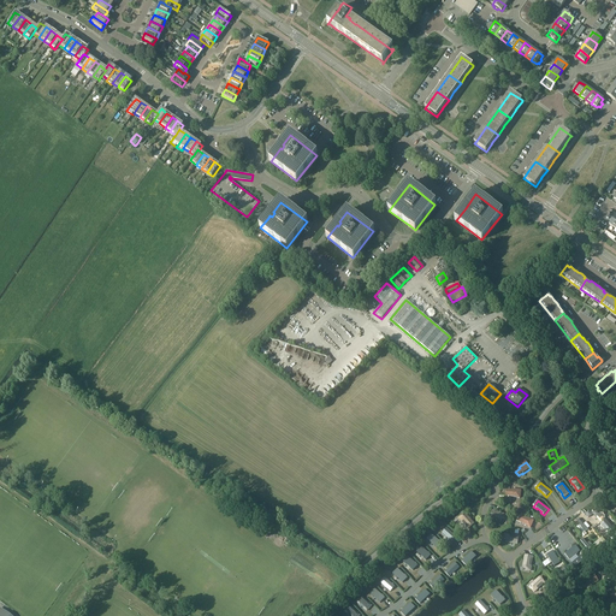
[(507,515),(492,510),(491,517),(502,521),(502,517),(505,519),(507,515)]
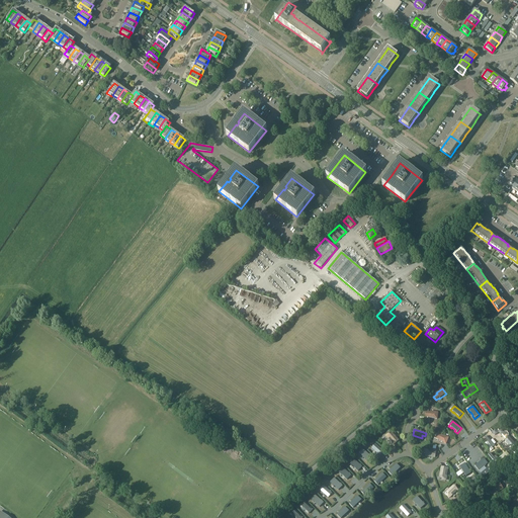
[(493,429),(491,431),(492,432),(493,432),(495,435),(499,432),(501,435),(503,434),(506,438),(505,439),(512,448),(516,445),(505,431),(504,432),(502,429),(500,431),(499,429),(497,430),(496,429),(494,431),(493,429)]
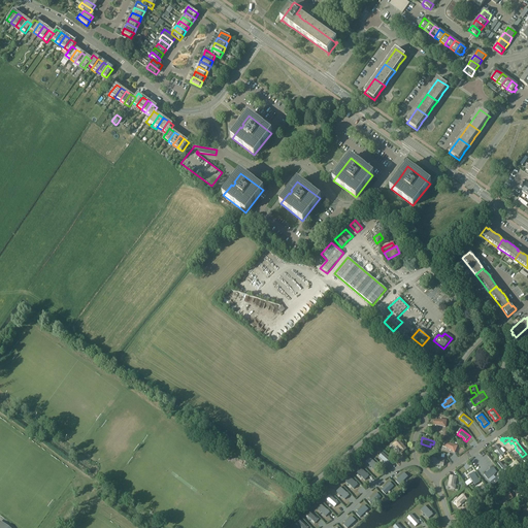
[(406,450),(402,446),(399,441),(398,443),(396,441),(393,444),(401,454),(406,450)]
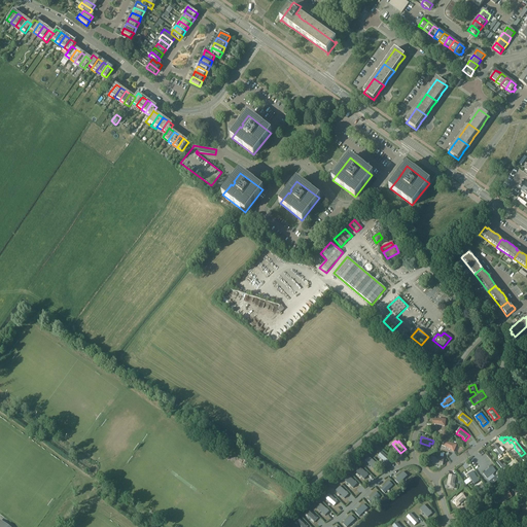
[(446,448),(454,452),(456,446),(449,443),(449,444),(445,442),(443,446),(446,447),(446,448)]
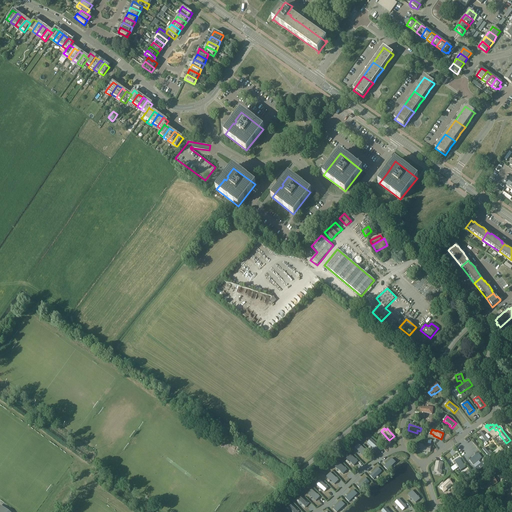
[(380,446),(371,439),(367,443),(370,445),(373,448),(376,451),(380,446)]
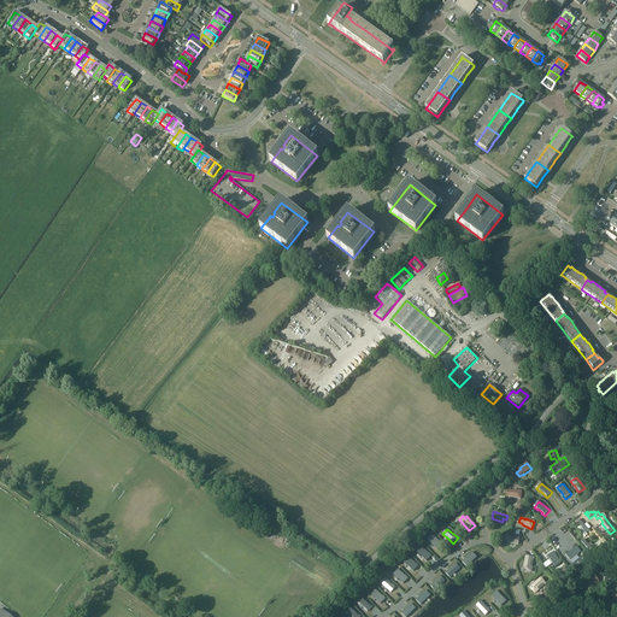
[(442,544),(432,535),(428,540),(430,544),(430,542),(435,546),(434,546),(438,550),(442,544)]
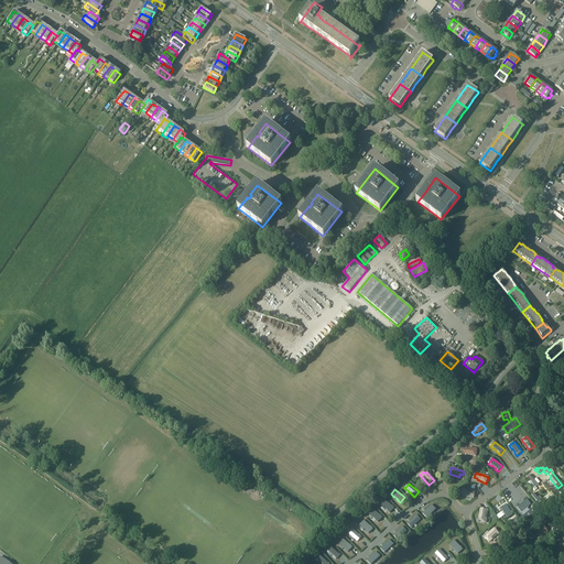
[(534,494),(532,496),(539,505),(542,502),(534,494)]
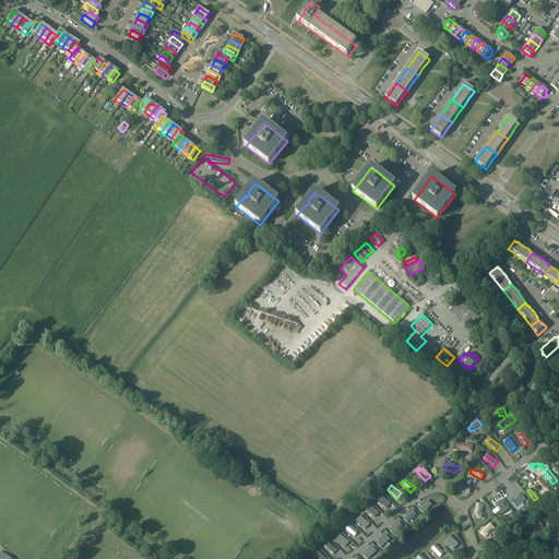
[(549,490),(537,500),(540,503),(551,494),(549,490)]
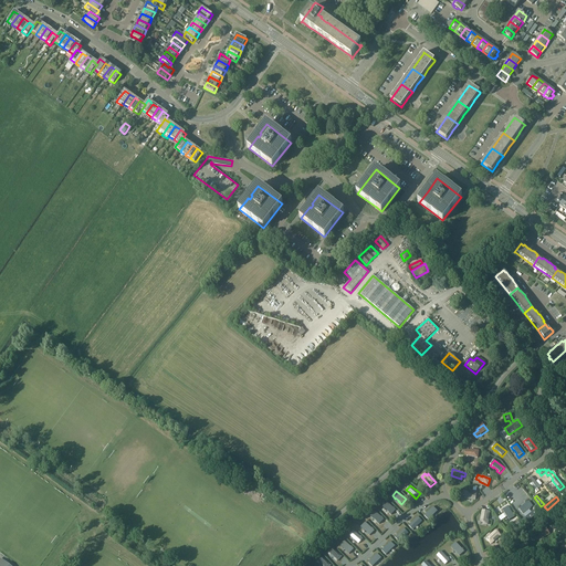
[(528,501),(519,509),(523,514),(533,506),(528,501)]
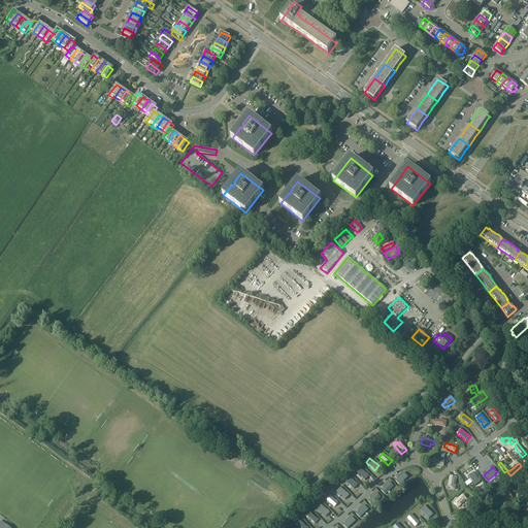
[(369,476),(361,468),(357,472),(359,475),(360,474),(363,477),(362,479),(365,481),(369,476)]
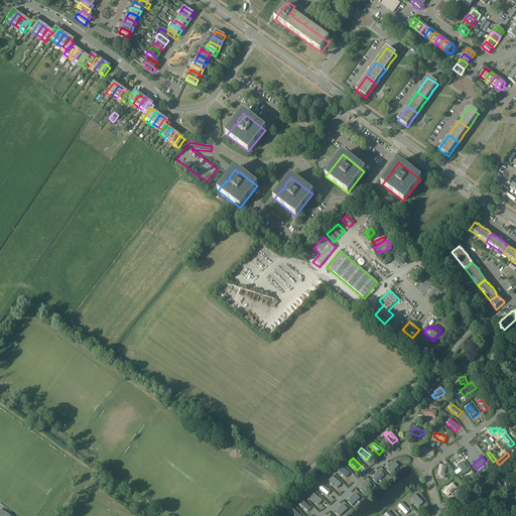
[(399,467),(395,462),(387,470),(391,474),(393,472),(396,469),(399,467)]
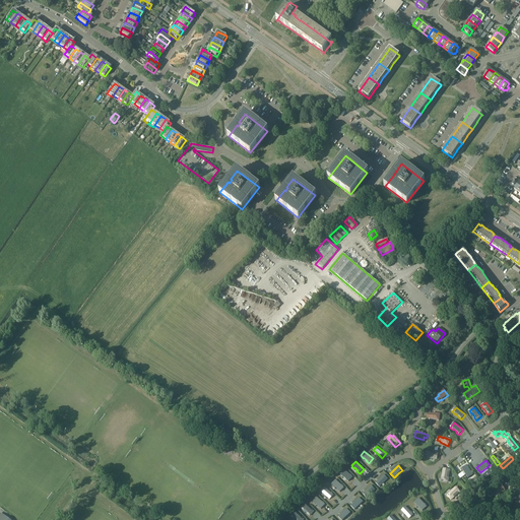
[(461,468),(468,478),(473,475),(466,465),(461,468)]
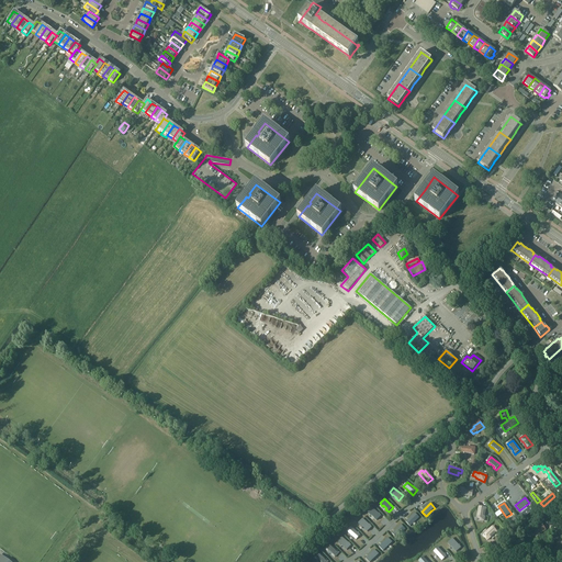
[(520,520),(536,508),(532,505),(517,517),(520,520)]
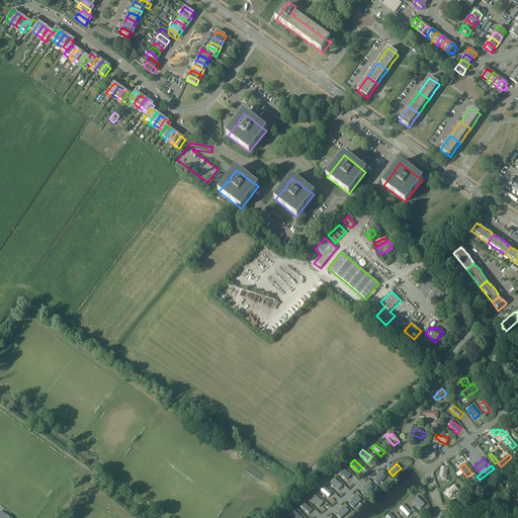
[(351,476),(343,467),(339,472),(341,475),(342,475),(345,478),(347,480),(351,476)]
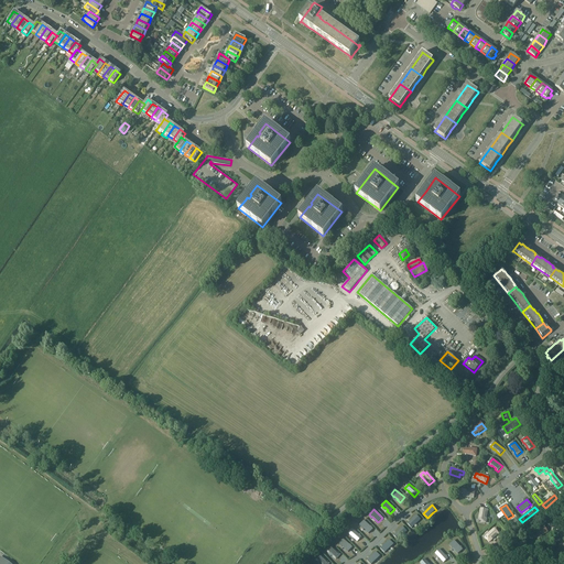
[(480,514),(479,519),(481,520),(481,522),(486,523),(488,510),(481,509),(480,514)]
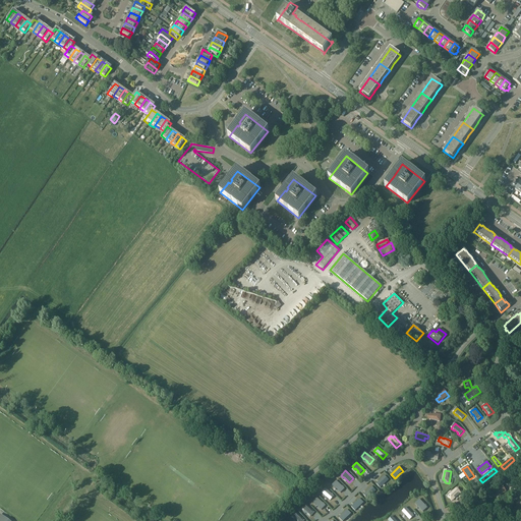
[(389,480),(385,475),(377,483),(381,488),(383,485),(386,482),(389,480)]
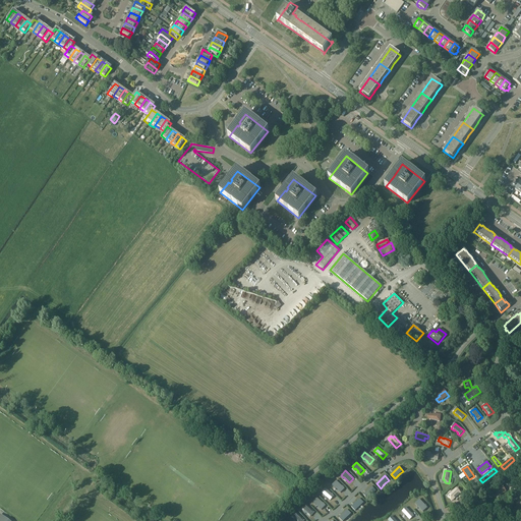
[(345,488),(336,480),(332,485),(335,487),(339,490),(338,490),(341,494),(345,488)]
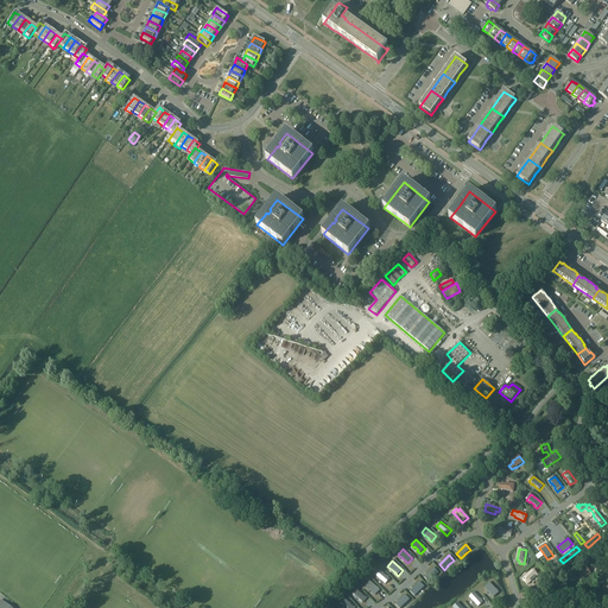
[(582,580),(591,574),(587,567),(577,572),(582,580)]
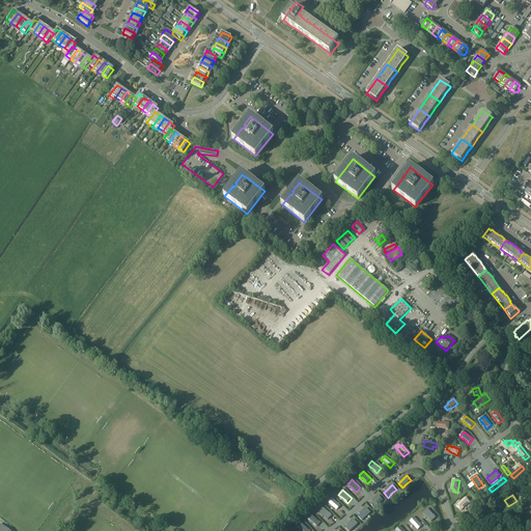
[(383,500),(379,496),(370,504),(374,508),(378,506),(376,505),(380,502),(381,503),(383,500)]
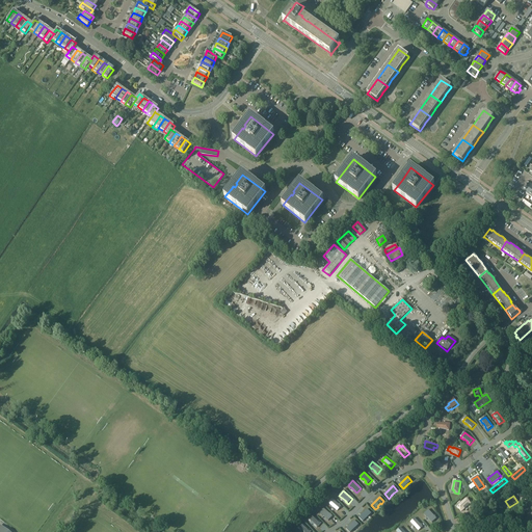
[(341,507),(333,499),(328,503),(330,506),(331,505),(335,508),(335,509),(337,511),(341,507)]
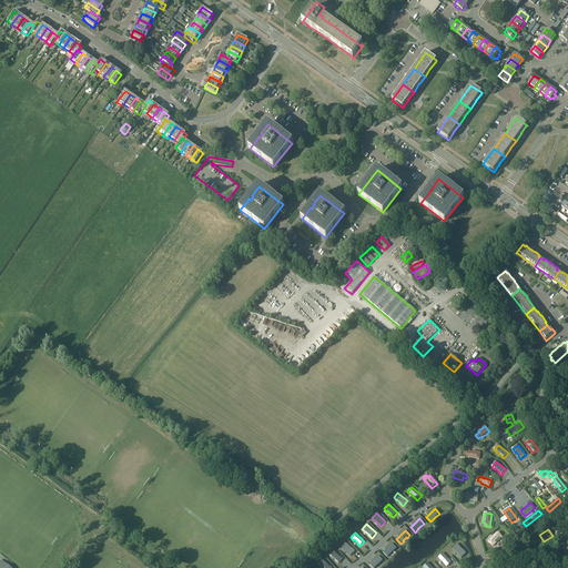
[(494,536),(489,539),(492,541),(489,543),(493,546),(503,537),(498,533),(494,536)]
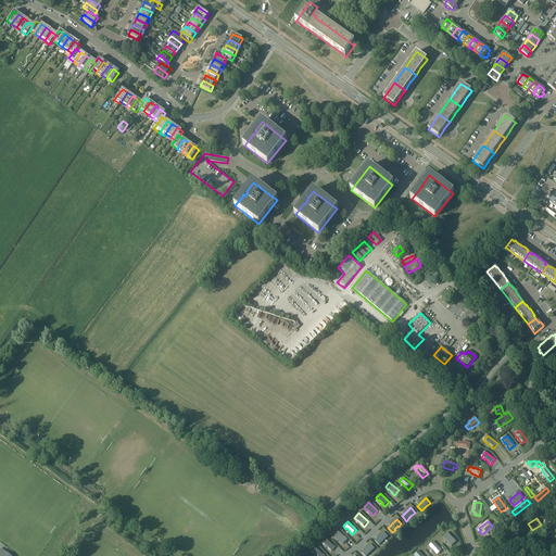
[(348,540),(338,531),(333,536),(337,539),(341,542),(340,542),(343,544),(348,540)]
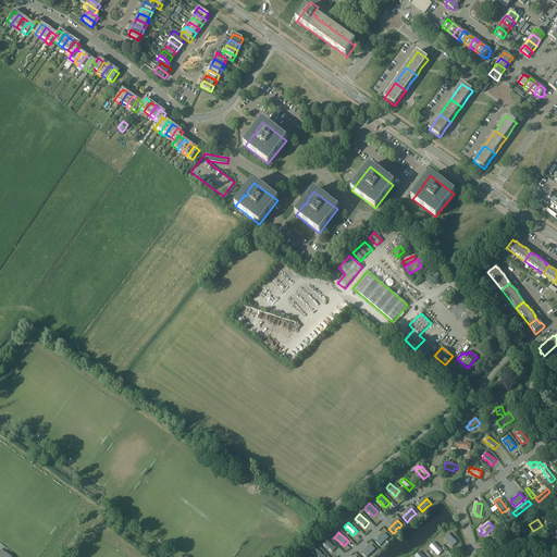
[(384,534),(376,542),(381,547),(388,539),(384,534)]
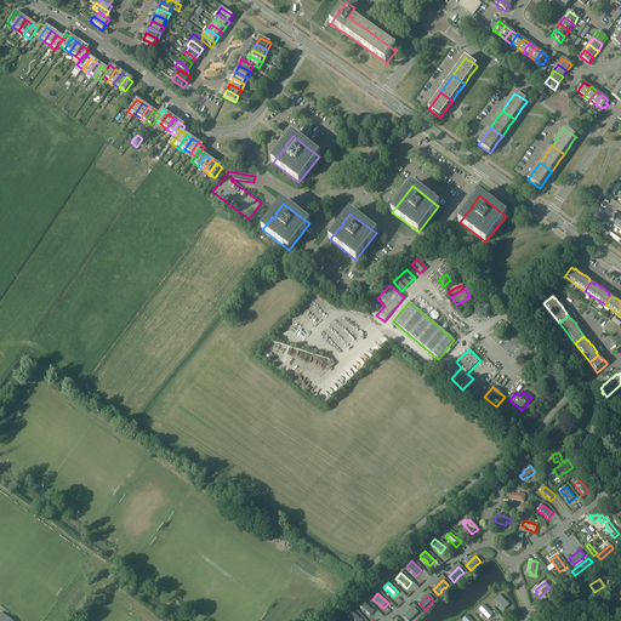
[(510,605),(500,596),(495,600),(497,603),(499,603),(502,607),(501,607),(505,610),(510,605)]
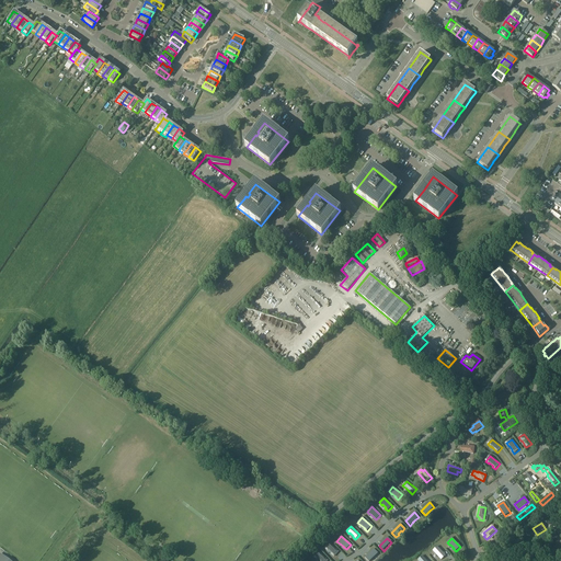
[(339,551),(329,544),(324,548),(328,550),(332,553),(331,553),(334,557),(339,551)]
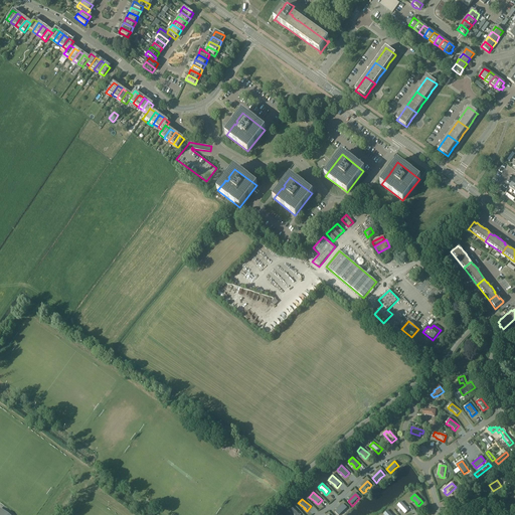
[(409,510),(401,502),(397,506),(399,508),(400,508),(403,511),(402,512),(404,514),(409,510)]
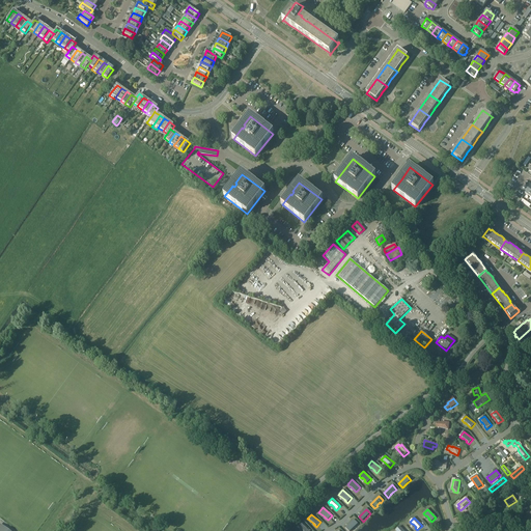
[(358,524),(354,520),(345,528),(347,530),(350,530),(352,530),(352,529),(355,526),(356,527),(358,524)]
